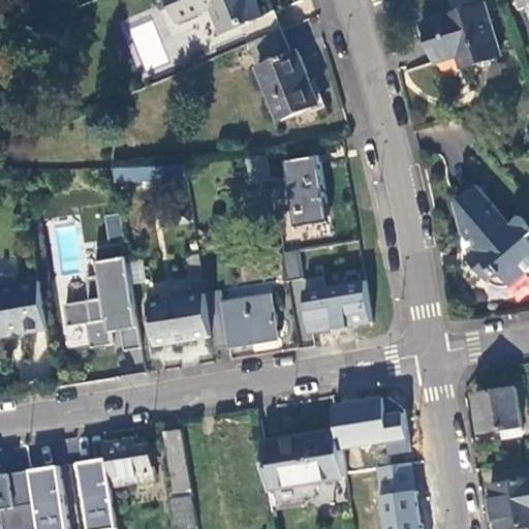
[(158,13),(169,9),(164,0),(153,0),(158,13)]
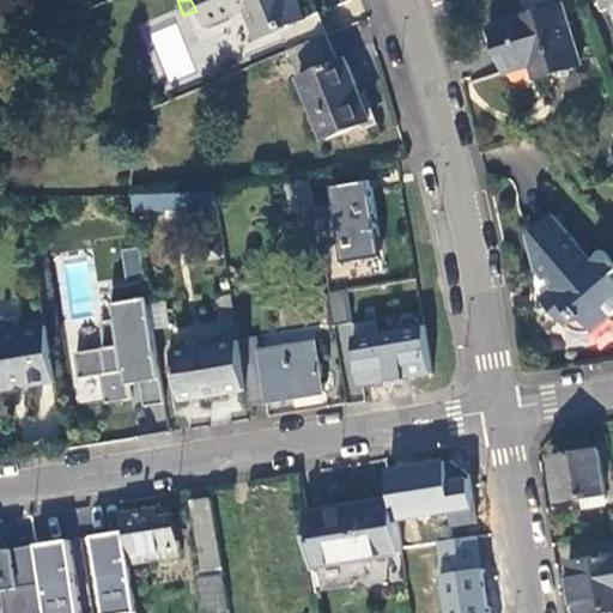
[(275,35),(284,55),(289,53),(326,36),(316,14),(303,20),(293,0),(190,0),(196,11),(204,29),(249,11),(261,40),(275,35)]
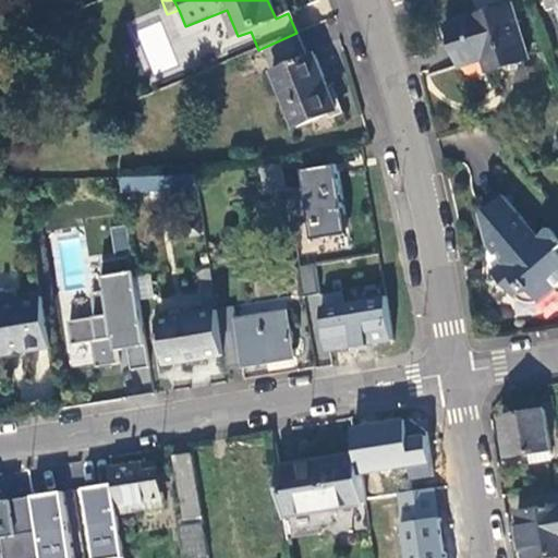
[(529,60),(511,7),(448,26),(461,68),(483,61),(487,73),(529,60)]
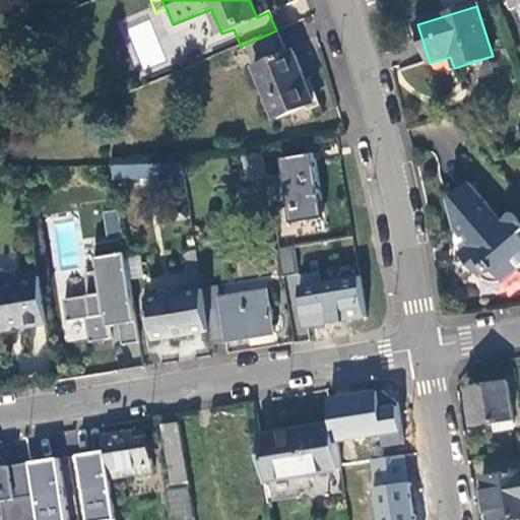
[(286,54),(276,30),(245,45),(277,120),(319,101),(310,78),(306,80),(293,52),(286,54)]
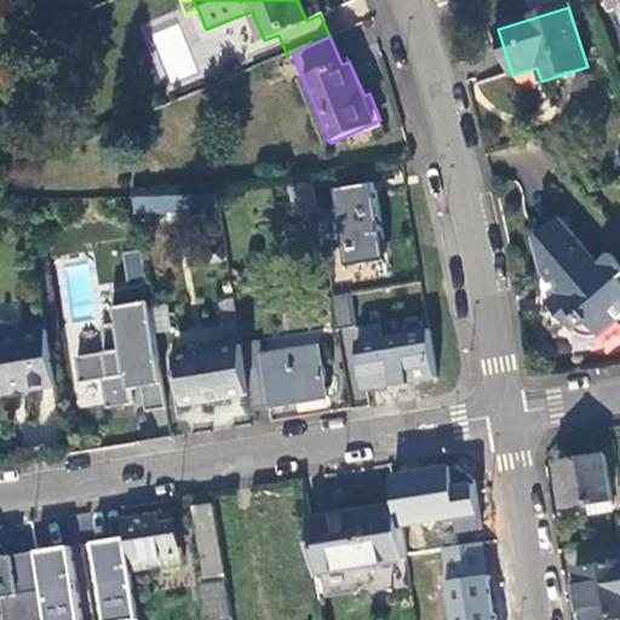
[(294,214),(320,211),(319,182),(290,184),(294,214)]
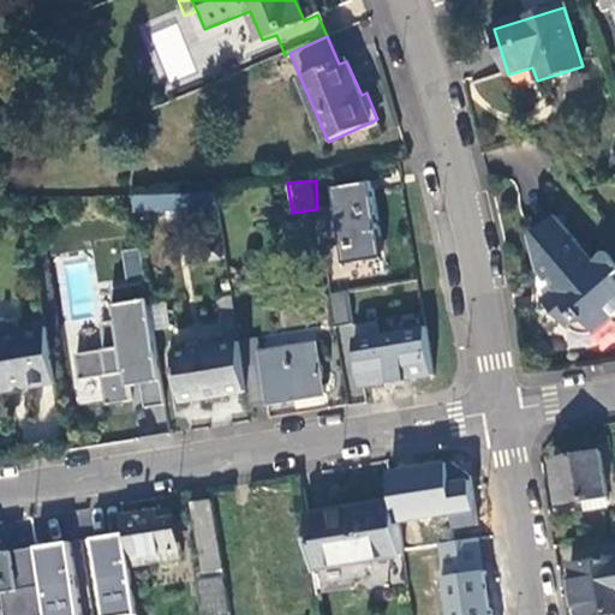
[(330,184),(334,260),(376,258),(374,183),(330,184)]
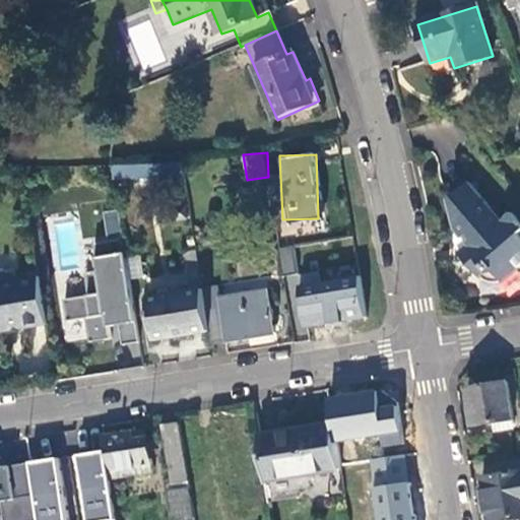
[(179,186),(187,185),(183,159),(113,165),(113,180),(143,179),(178,178),(179,186)]
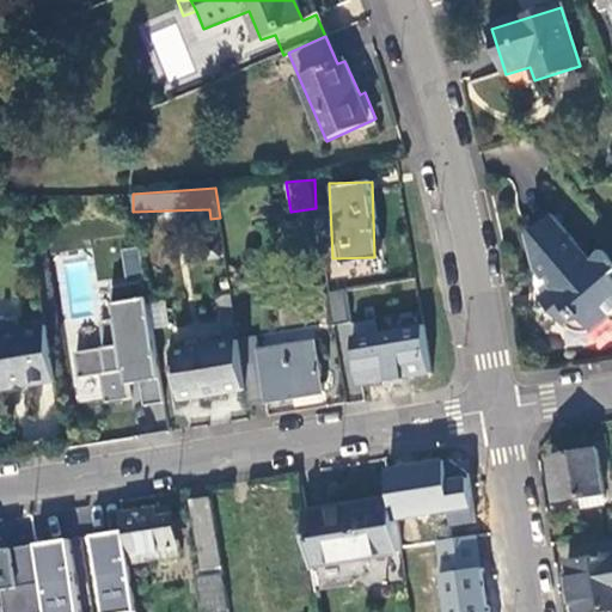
[(120,213),(133,212),(133,194),(120,194),(120,213)]
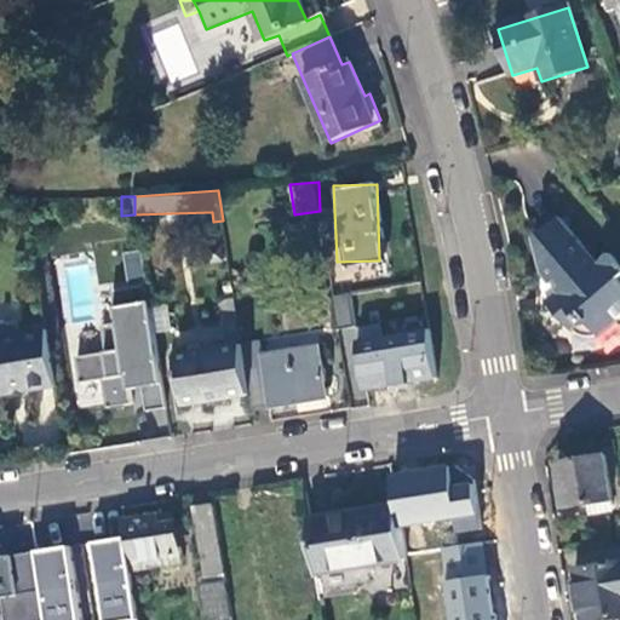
[(109,211),(109,197),(87,197),(89,211),(109,211)]
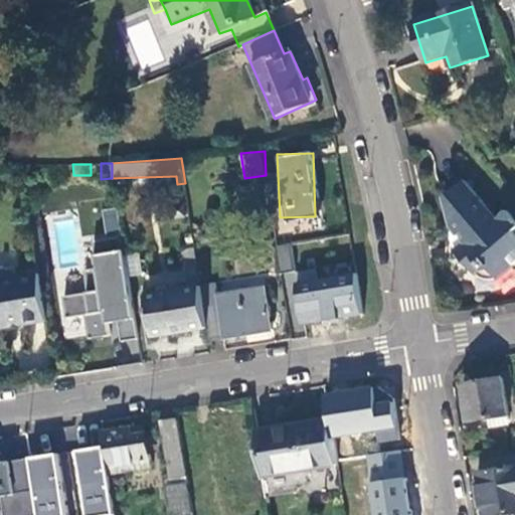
[(498,218),(466,181),(447,196),(452,226),(465,241),(456,250),(476,274),(486,265),(499,279),(513,267),(514,268),(514,218),(508,210),(498,218)]
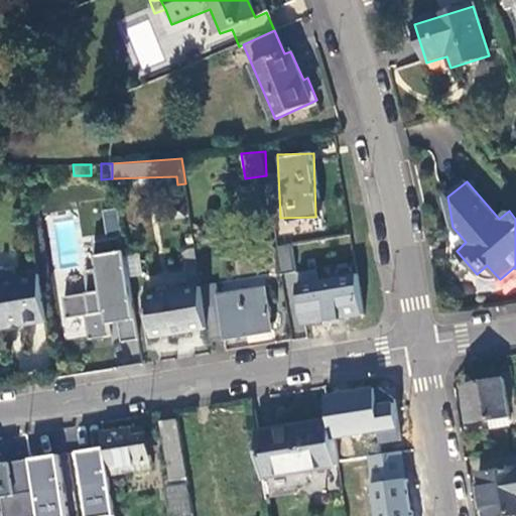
[(186,218),(184,204),(173,206),(176,219),(186,218)]
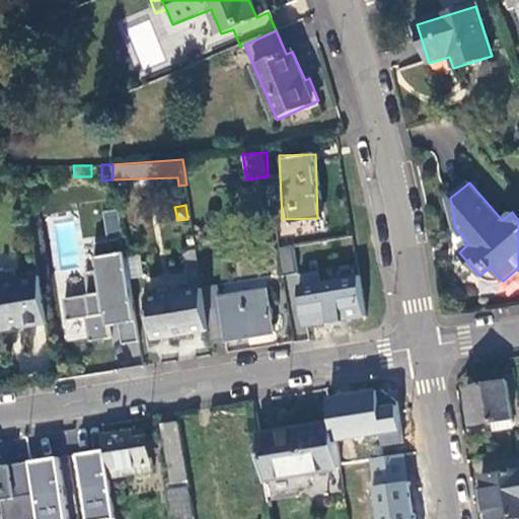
[(278,247),(281,272),(296,271),(293,245),(278,247)]
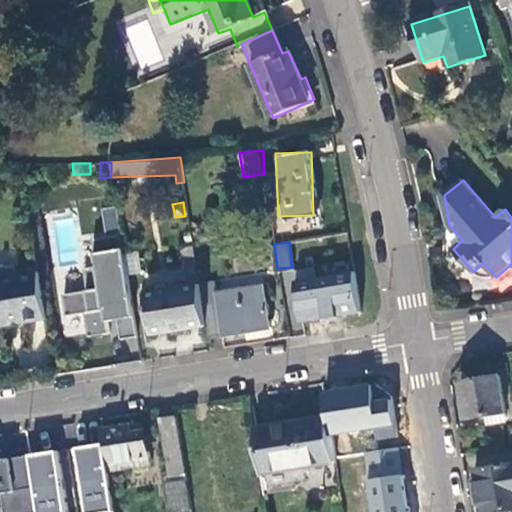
[(185,269),(197,266),(194,247),(182,249),(185,269)]
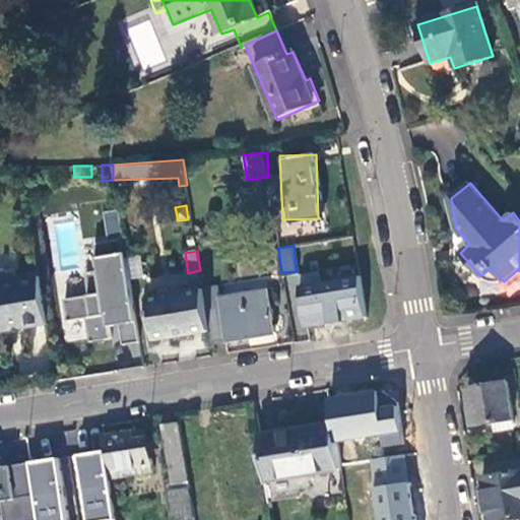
[(0,332),(47,324),(39,277),(16,280),(14,273),(0,275),(0,332)]
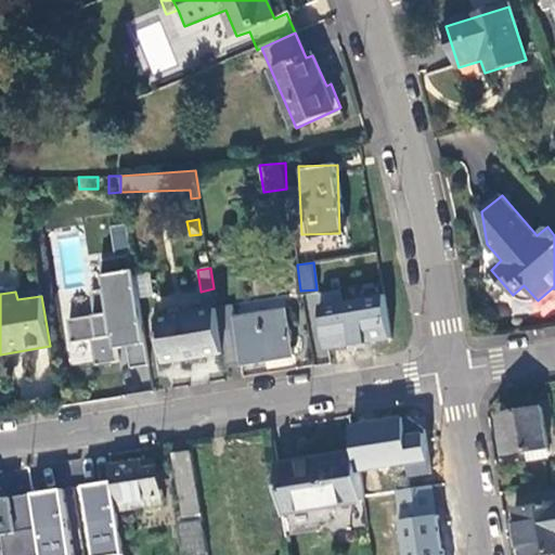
[(328,350),(392,338),(385,295),(321,305),(328,350)]
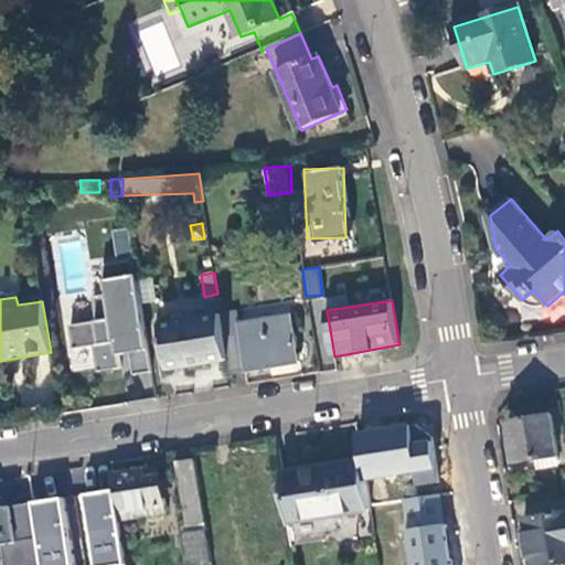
[(124,302),(62,312),(70,364),(131,352),(124,302)]
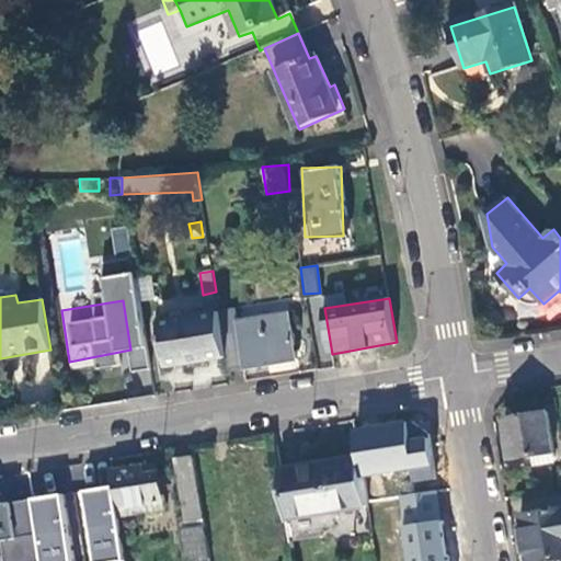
[(229,371),(245,368),(238,322),(236,308),(219,311),(227,357),(229,371)]
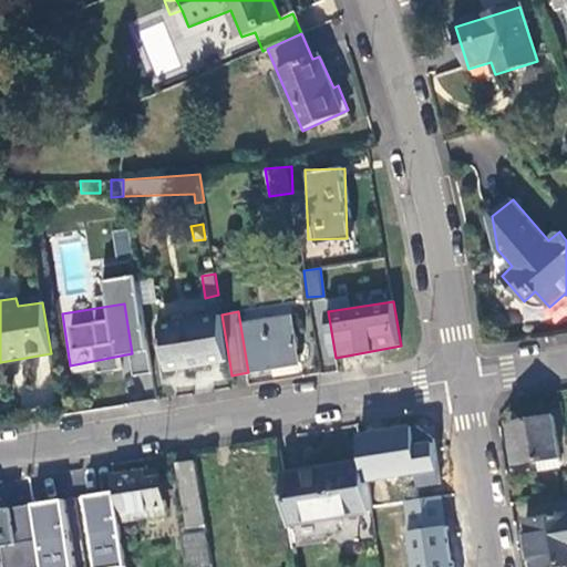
[(169,371),(229,361),(222,315),(162,325),(169,371)]
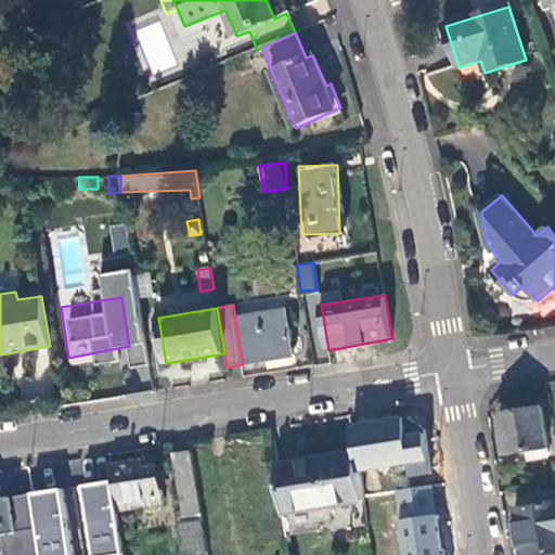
[(286,310),(235,319),(243,364),(294,356),(286,310)]
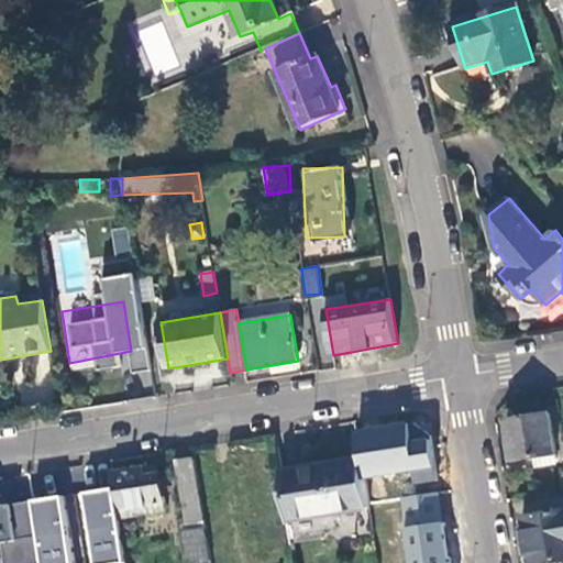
[(24,381),(47,379),(46,355),(23,356),(24,381)]
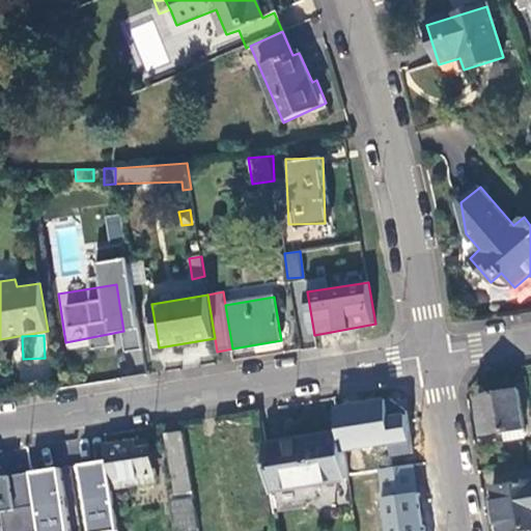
[(525,428),(519,392),(478,398),(484,436),(525,428)]
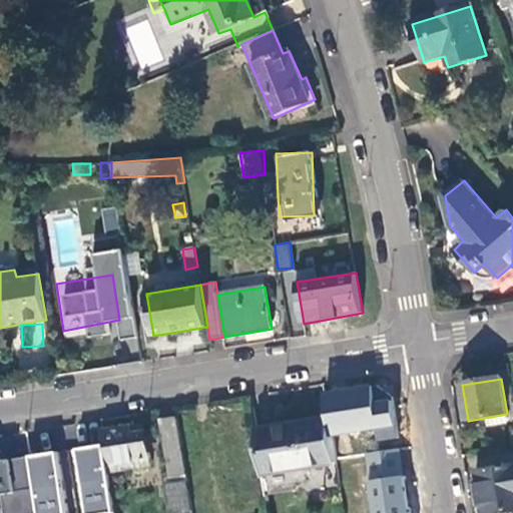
[(325,392),(333,437),(400,426),(392,381),(325,392)]
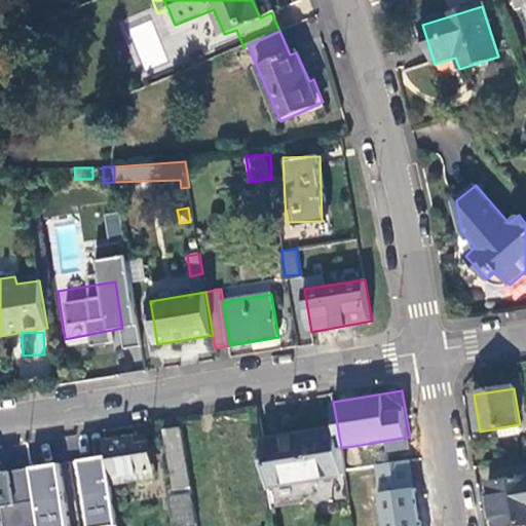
[(176,525),(186,525),(197,524),(182,429),(164,433),(175,496),(172,497),(176,525)]
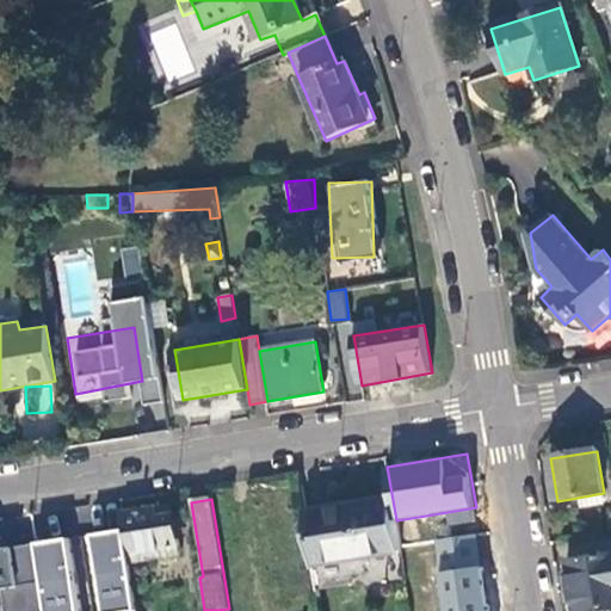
[(349,562),(401,554),(396,520),(393,499),(304,513),(316,591),(352,586),(349,562)]
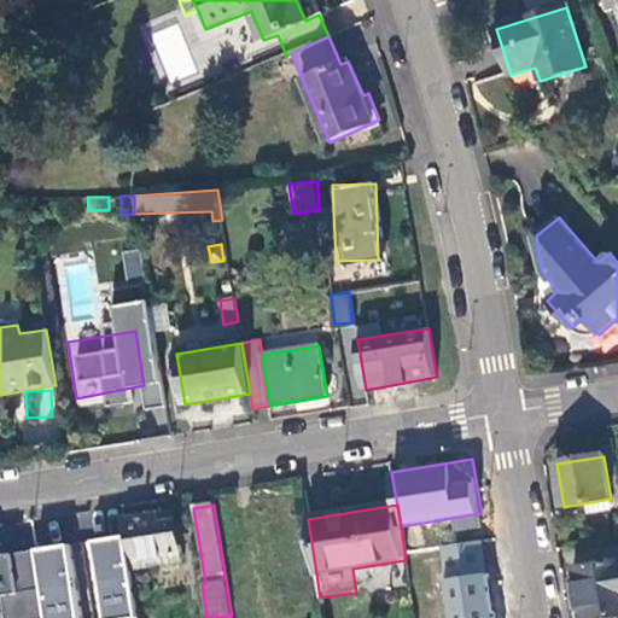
[(176,512),(126,520),(128,537),(132,564),(182,554),(176,512)]
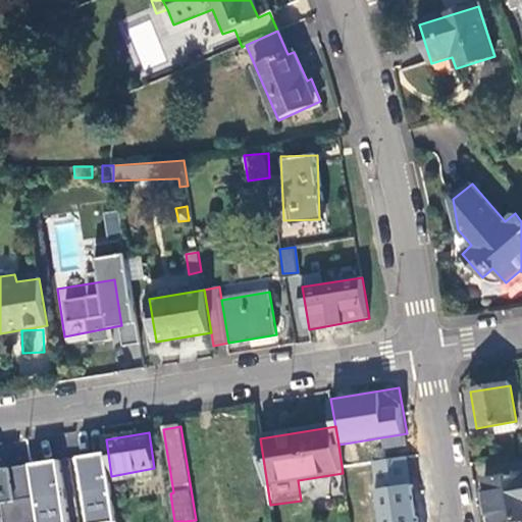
[(91,486),(112,483),(111,476),(108,454),(101,455),(98,440),(58,447),(65,496),(91,491),(91,486)]
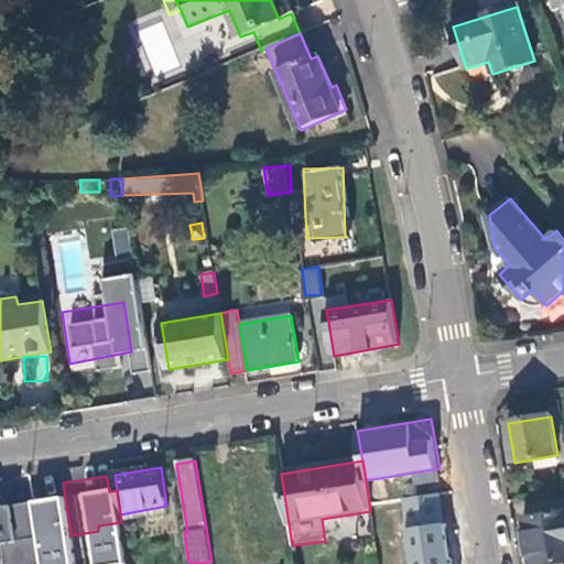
[(18,533),(39,531),(39,529),(32,486),(11,489),(18,533)]
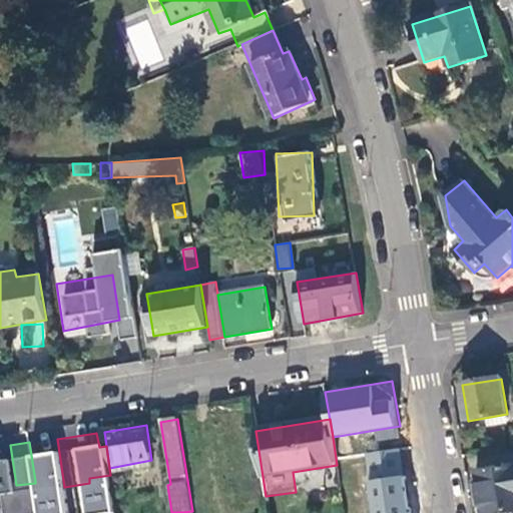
[(413,512),(404,448),(366,454),(374,512),(413,512)]
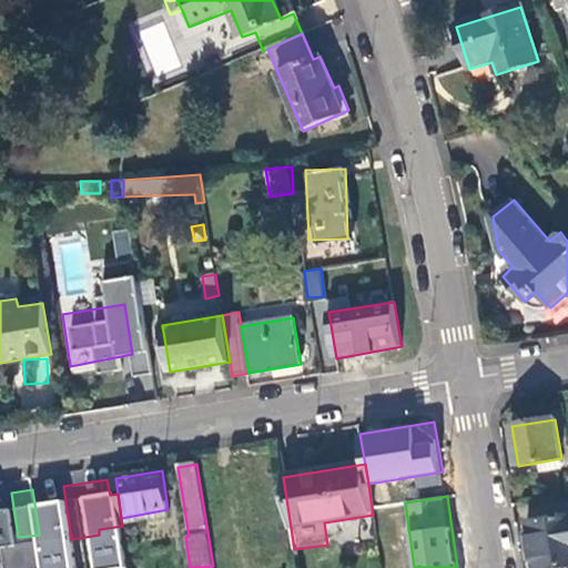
[(567,515),(527,523),(534,567),(561,567),(567,567),(567,515)]
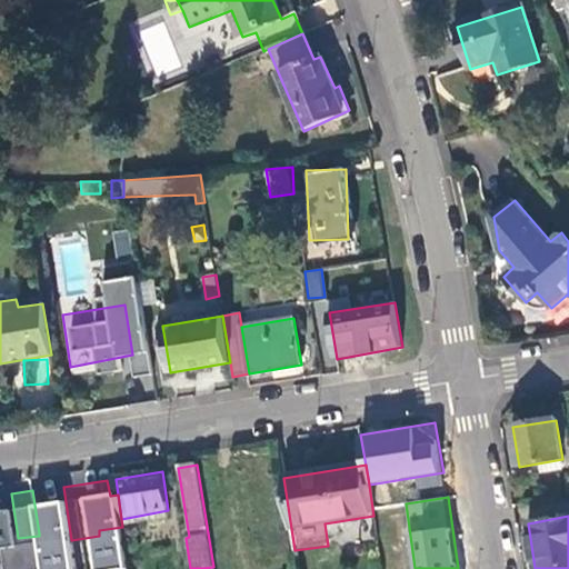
[(59,531),(39,533),(39,536),(45,565),(63,561),(59,531)]
